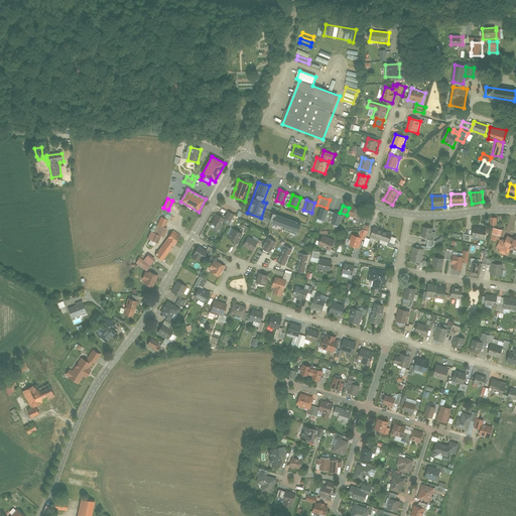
[(353,206),(349,215),(360,219),(363,210),(353,206)]
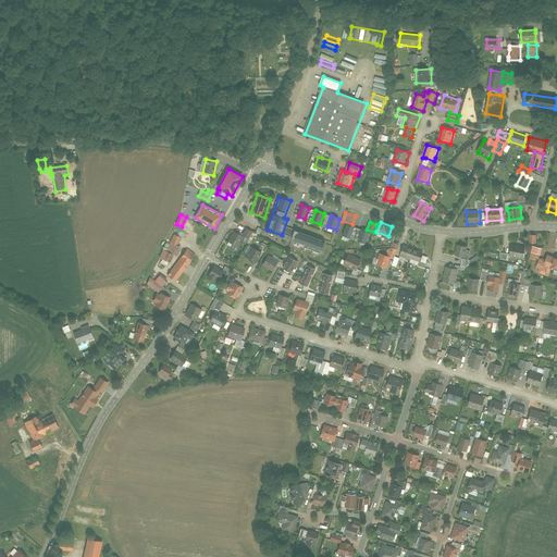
[(355,227),(347,224),(343,236),(350,238),(355,227)]
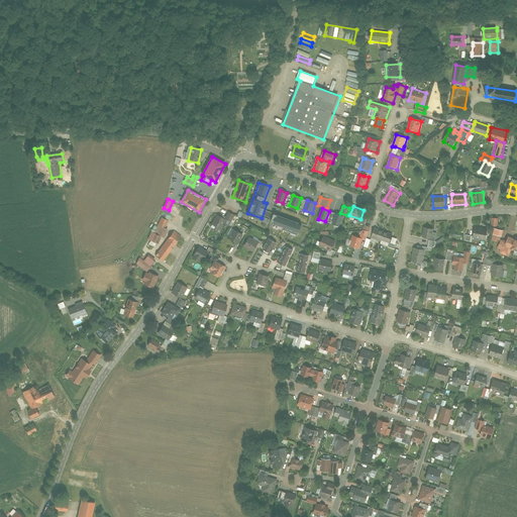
[(226,219),(223,223),(229,226),(235,215),(229,212),(225,218),(226,219)]
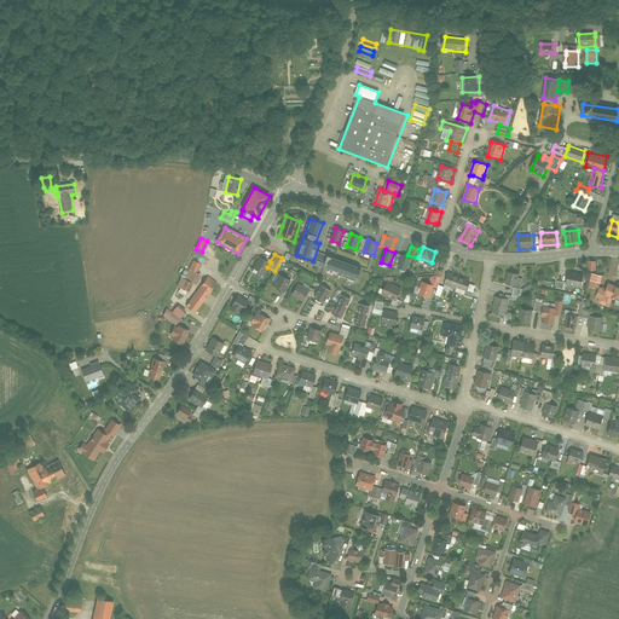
[(412,259),(403,255),(398,267),(408,271),(412,259)]
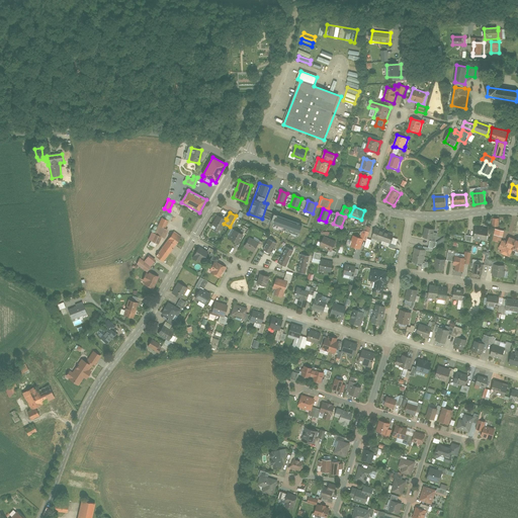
[(226,219),(218,214),(211,225),(217,228),(221,230),(222,229),(224,224),(227,220),(226,219)]
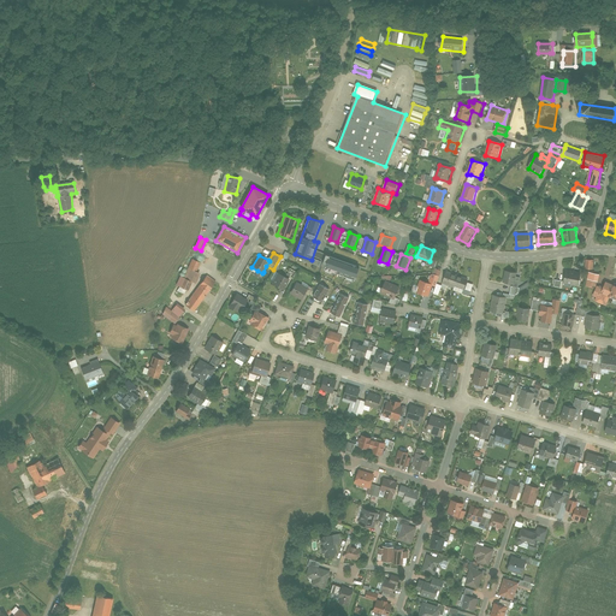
[(357,280),(362,268),(330,258),(325,268),(357,280)]
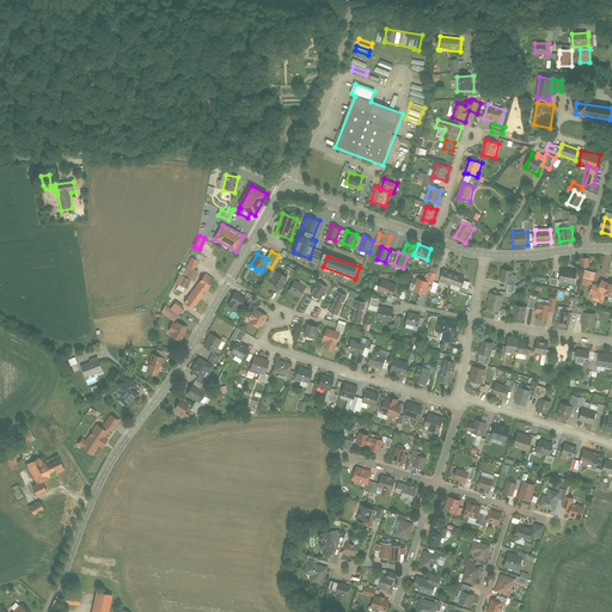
[(195,273),(200,262),(190,258),(183,277),(179,276),(176,286),(187,291),(190,282),(195,285),(199,274),(195,273)]
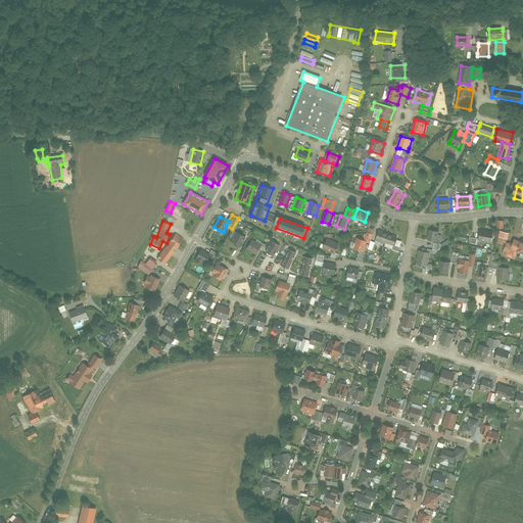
[(398,236),(380,230),(376,239),(395,246),(398,236)]
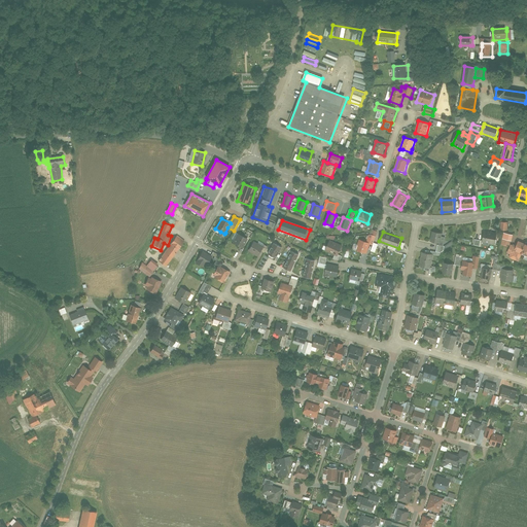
[(431,242),(442,244),(443,237),(443,234),(432,232),(431,242)]
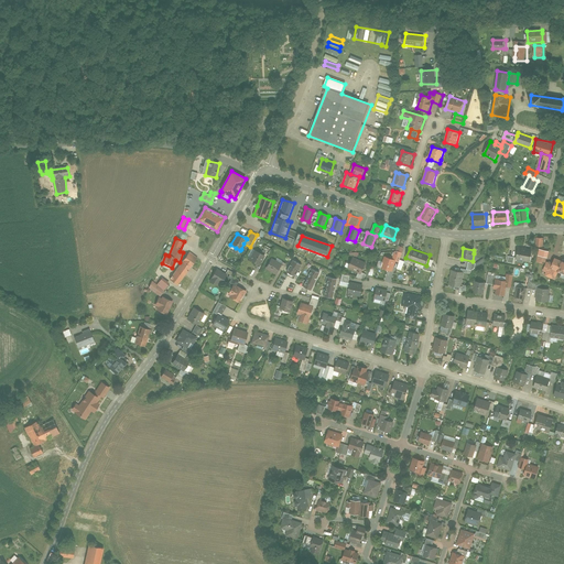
[(519,248),(517,259),(531,261),(532,250),(519,248)]
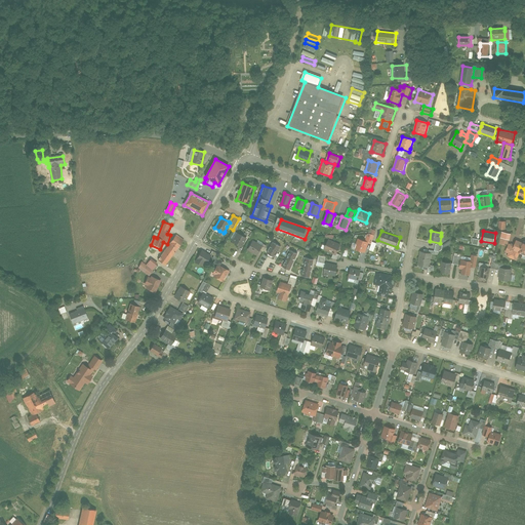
[(511,234),(502,232),(500,244),(509,245),(509,243),(511,234)]
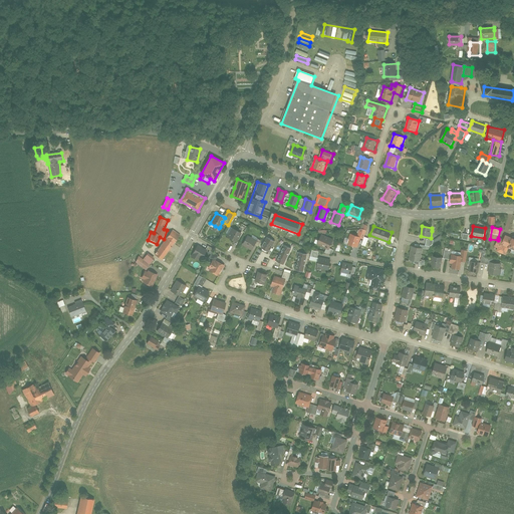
[(228,237),(237,242),(242,233),(233,228),(228,237)]
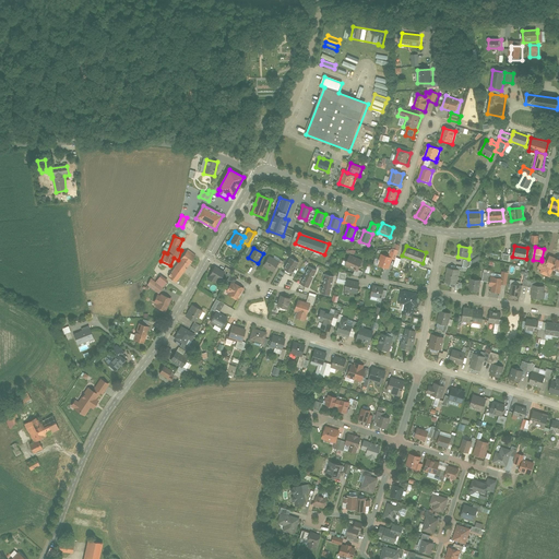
[(392,248),(390,257),(394,258),(396,259),(400,250),(392,248)]
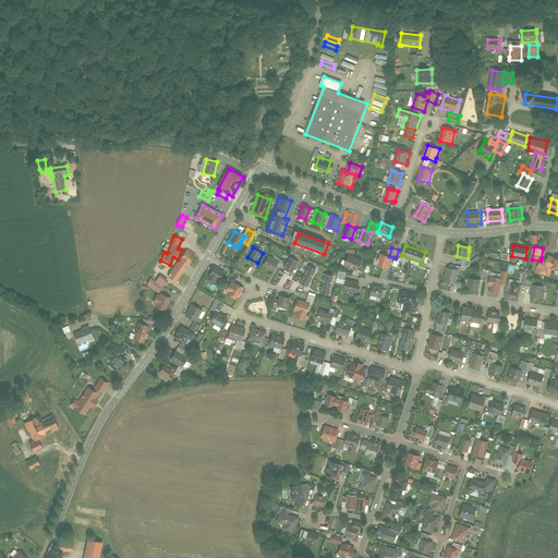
[(194,256),(186,251),(168,279),(176,283),(194,256)]
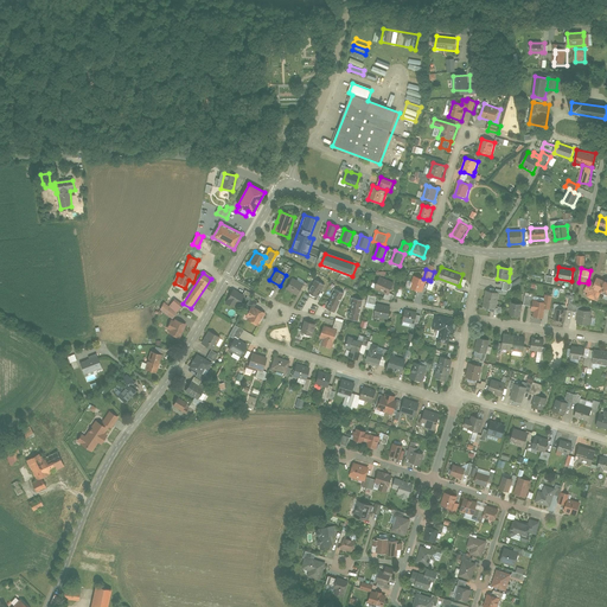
[(410,288),(423,292),(428,280),(423,279),(415,275),(410,288)]
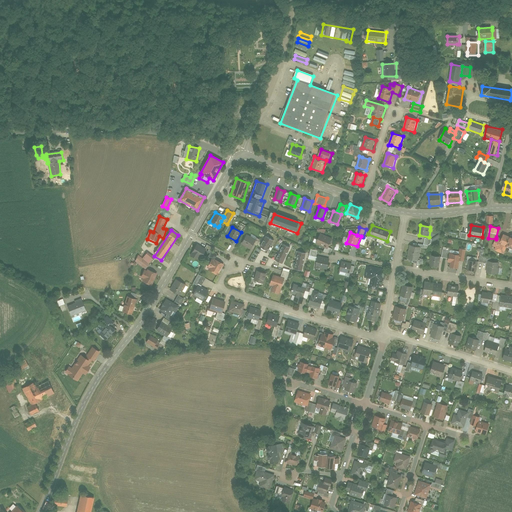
[(252,248),(257,240),(246,233),(240,243),(252,249),(252,248)]
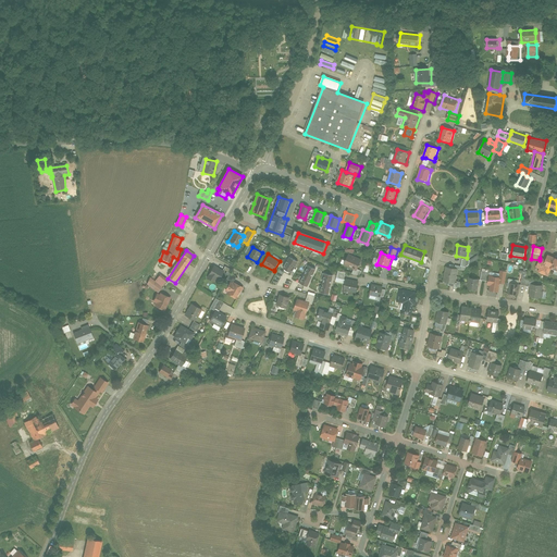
[(362,260),(349,254),(345,264),(358,271),(362,260)]
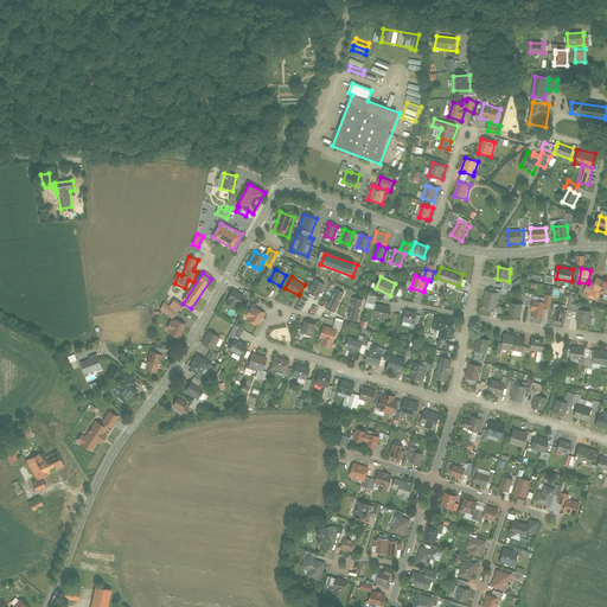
[(587,296),(599,301),(602,292),(606,293),(606,281),(596,276),(594,283),(588,281),(588,283),(585,291),(588,293),(587,296)]
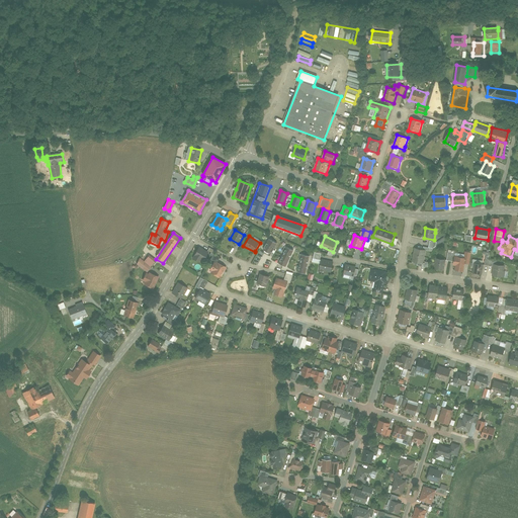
[(263,249),(272,254),(278,243),(269,238),(263,249)]
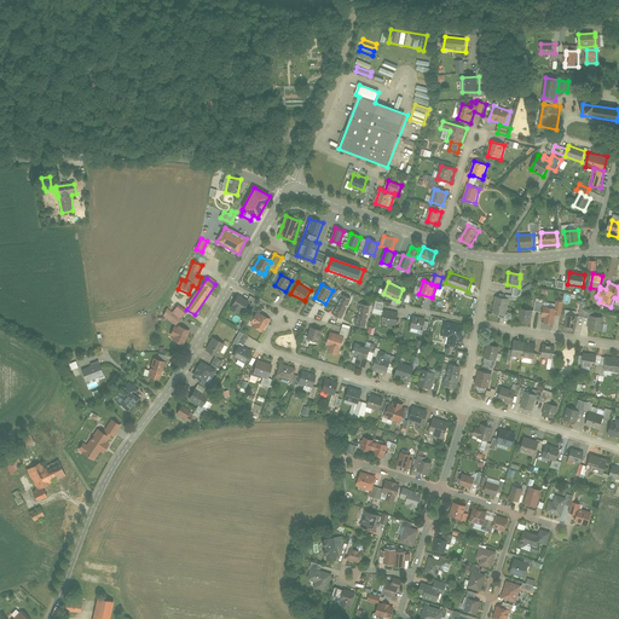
[(243,311),(249,301),(237,294),(230,308),(237,312),(238,308),(243,311)]
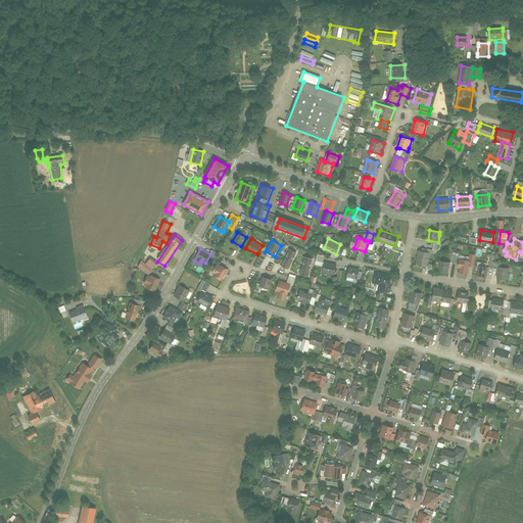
[(281,265),(290,269),(299,253),(290,248),(281,265)]
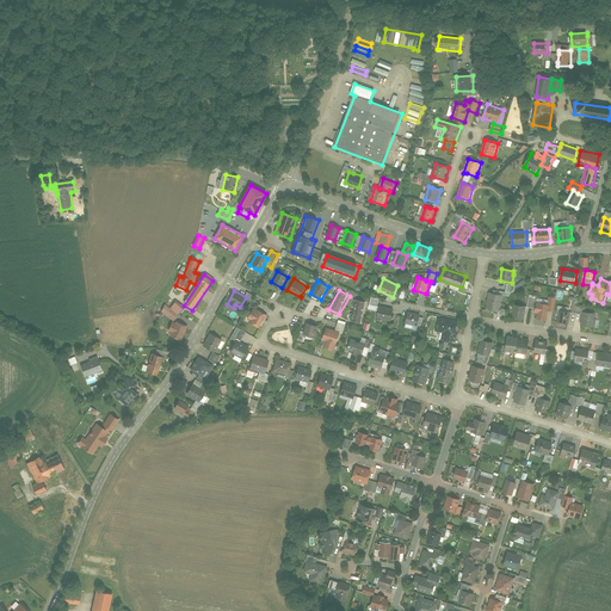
[(486,308),(500,312),(501,308),(504,295),(489,292),(486,308)]
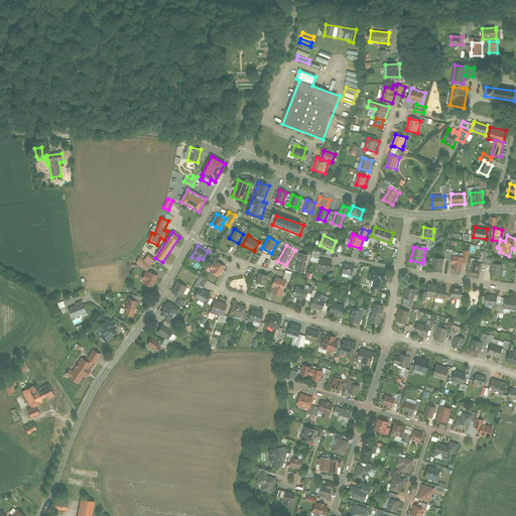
[(312,262),(320,263),(321,259),(323,253),(314,251),(312,262)]
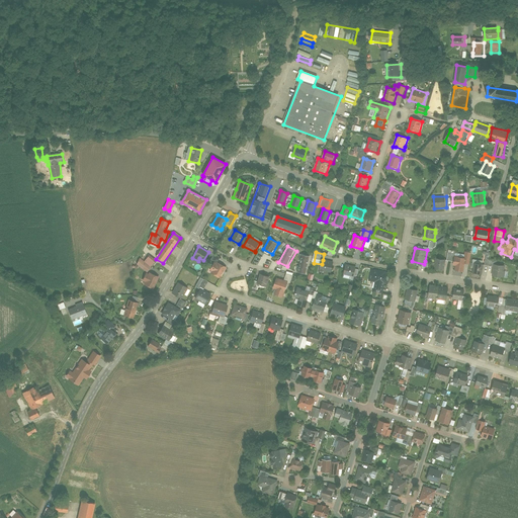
[(450,252),(448,260),(455,261),(456,256),(457,253),(450,252)]
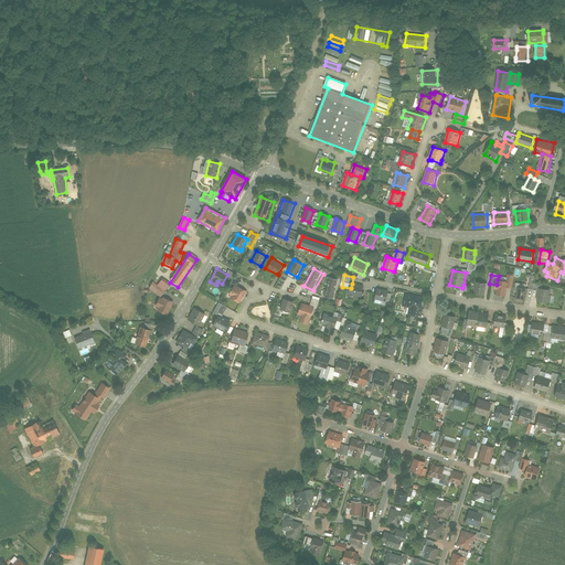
[(235,285),(237,286),(241,280),(234,277),(231,283),(235,285)]
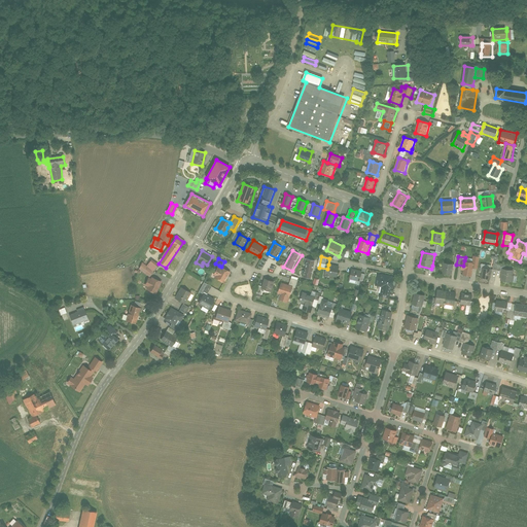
[(304,277),(313,279),(317,261),(308,259),(304,277)]
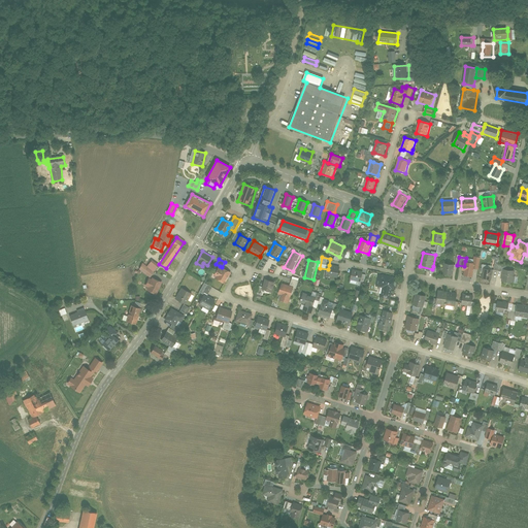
[(475,263),(465,261),(464,266),(464,270),(466,271),(465,275),(473,277),(474,268),(475,263)]
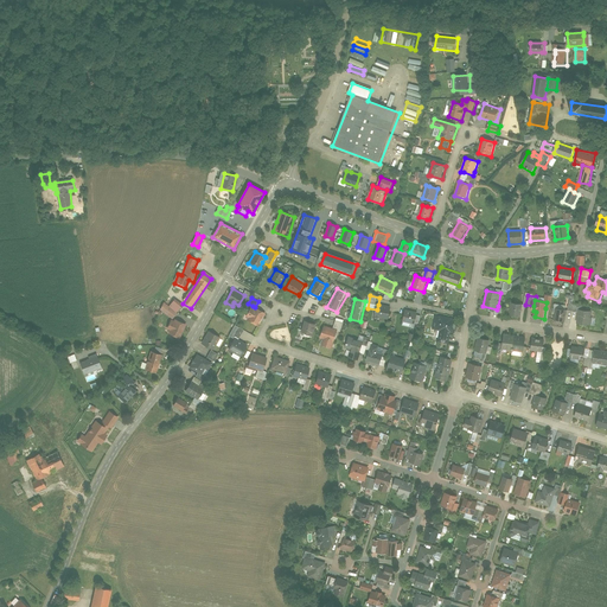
[(181,307),(174,301),(168,308),(165,305),(159,311),(173,321),(178,315),(177,314),(181,307)]
